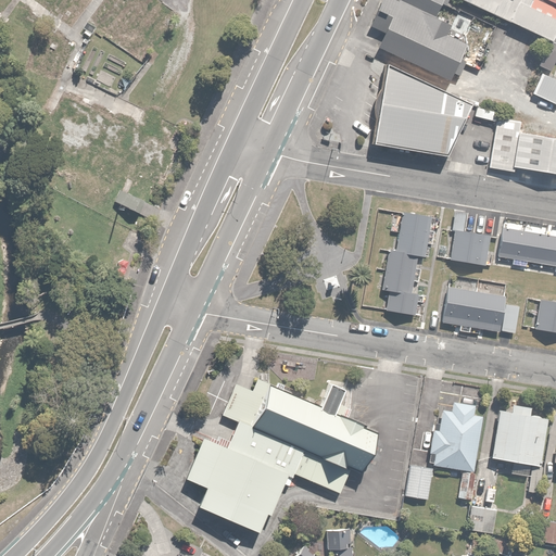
[(36,0),(52,12),(61,0),(36,0)]
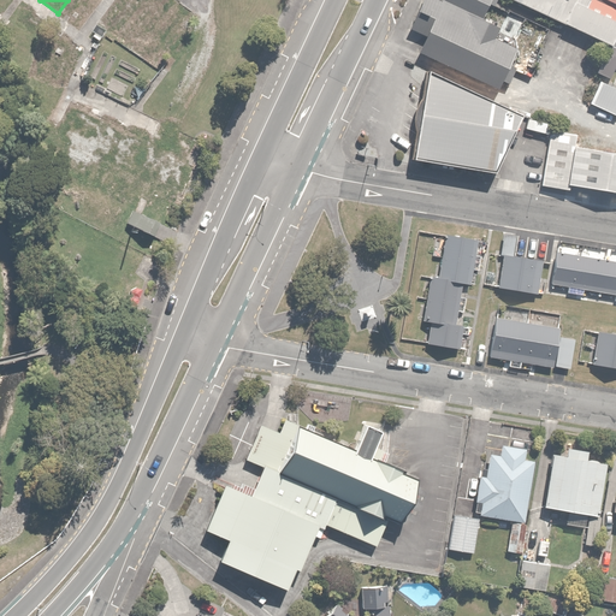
[(440,0),(442,0),(439,0),(425,0),(403,49),(497,92),(522,36),(483,19),(491,0),(440,0)]
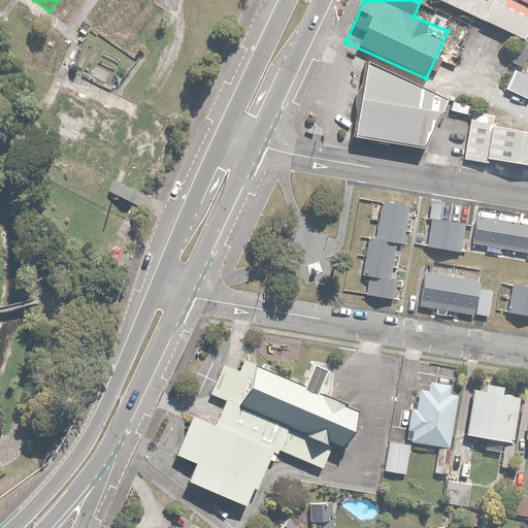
[(368,63),(355,135),(419,145),(448,99),(368,63)]
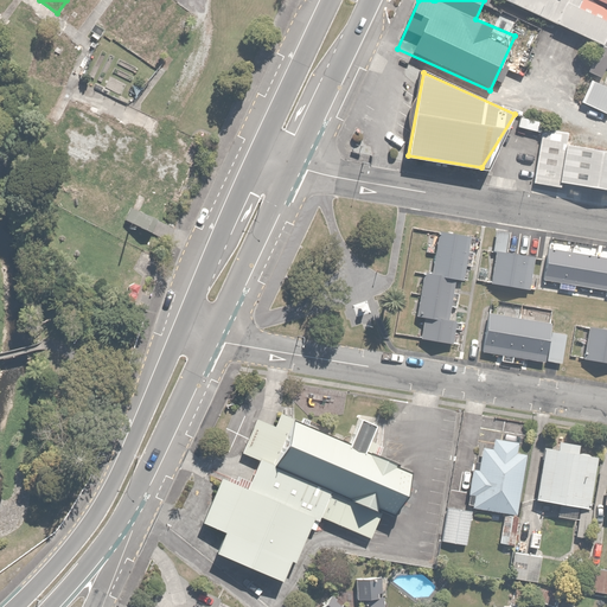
[(109,75),(104,84),(121,93),(126,83),(109,75)]
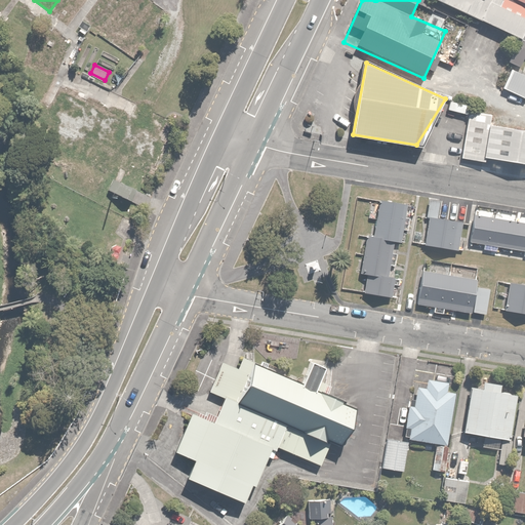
[(524,94),(524,74),(511,67),(501,85),(524,97),(524,94)]
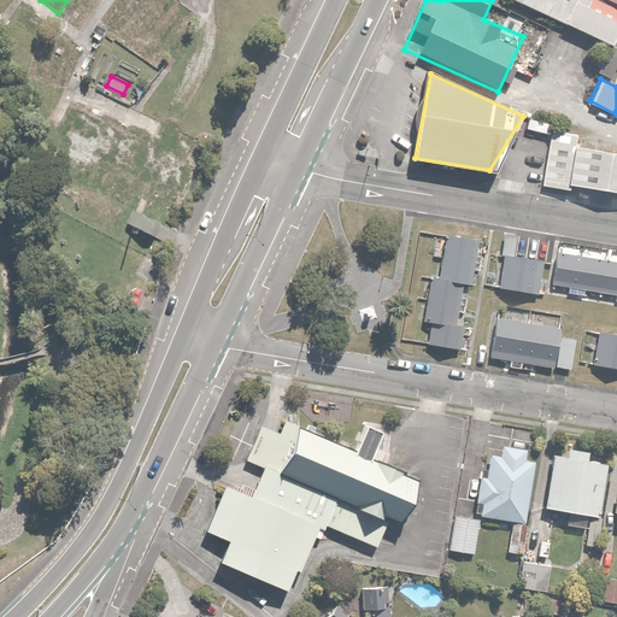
[(528,116),(524,128),(547,134),(551,121),(528,116)]
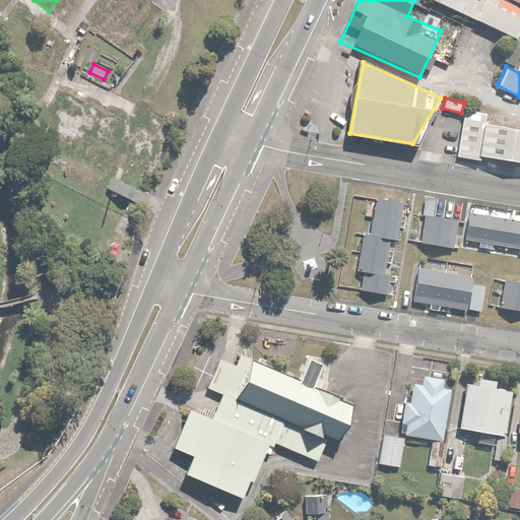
[(489,117),(465,113),(459,153),(519,163),(519,127),(489,122),(489,117)]
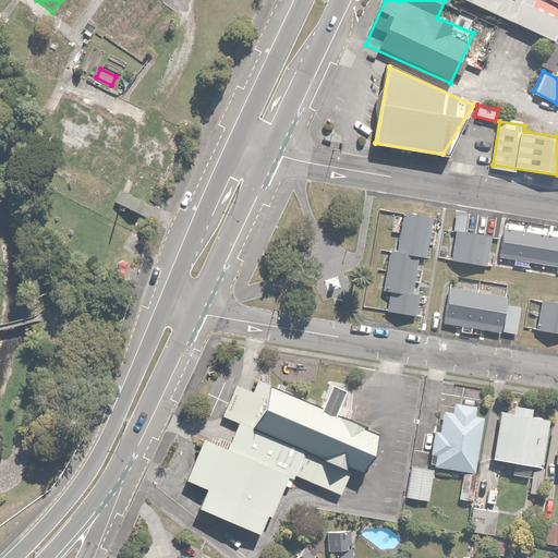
[(433,215),(403,210),(398,250),(388,249),(383,289),(391,290),(388,311),(414,314),(416,301),(425,302),(426,295),(412,293),(413,281),(422,282),(424,268),(414,267),(416,255),(431,257),(432,243),(435,243),(436,232),(431,231),(433,215)]
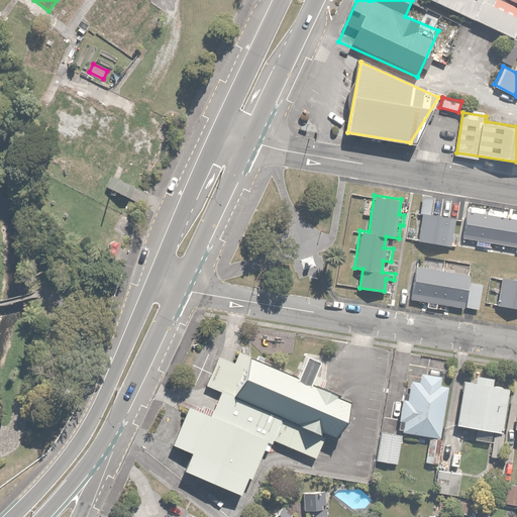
[(432,197),(423,195),(419,212),(422,213),(417,239),(450,245),(455,218),(429,213),(432,197)]
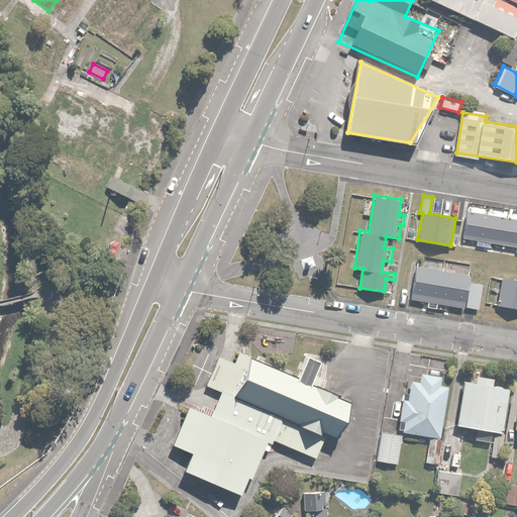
[(516,218),(467,210),(461,236),(476,238),(475,244),(492,247),(493,242),(515,245),(514,250),(516,250),(516,218)]
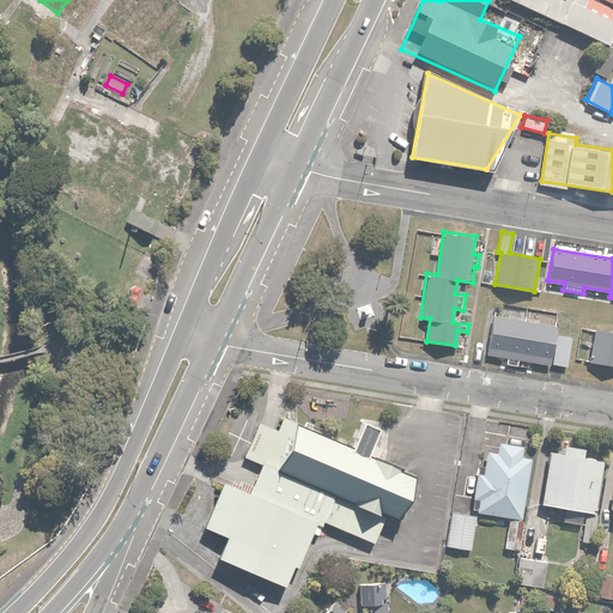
[(493,309),(493,315),(487,353),(507,357),(505,364),(519,366),(520,359),(565,366),(570,337),(554,334),(556,325),(520,319),(521,314),(493,309)]
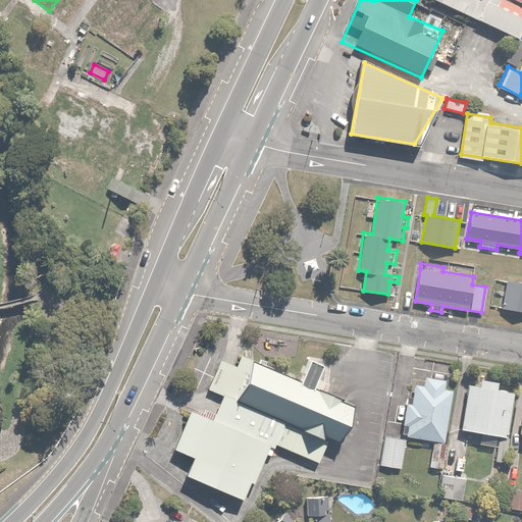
[(521,281),(507,279),(503,307),(521,310),(521,281)]
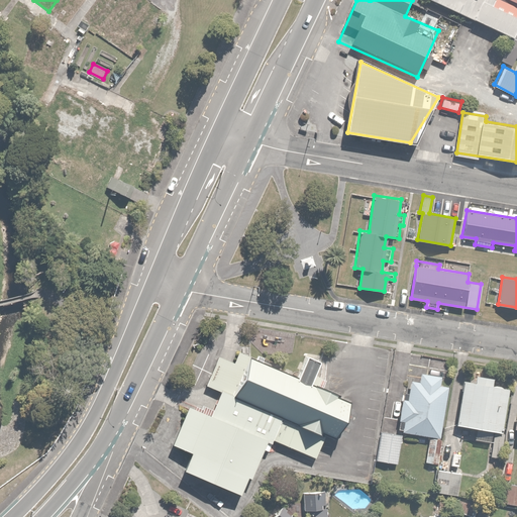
[(275,415),(333,440),(350,402),(251,358),(234,397),(275,415)]
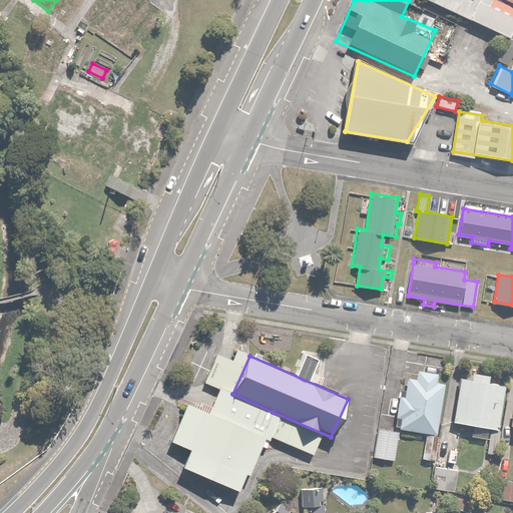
[(395,428),(426,431),(423,458),(436,459),(441,410),(444,382),(438,381),(439,374),(431,373),(432,367),(424,366),(423,370),(418,370),(417,378),(409,377),(407,395),(399,394),(395,428)]
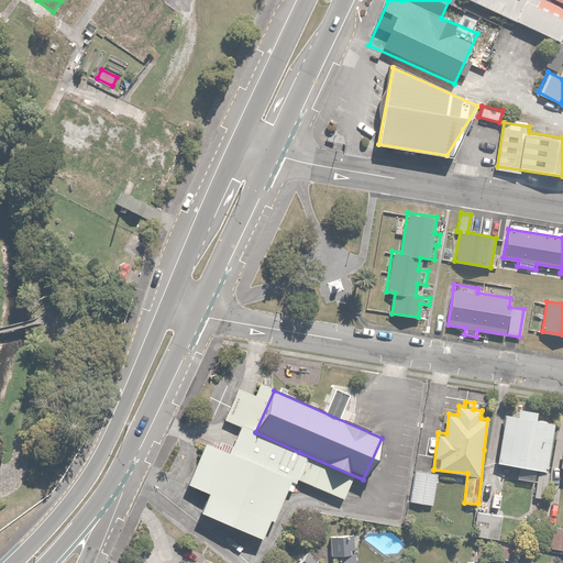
[(496,460),(504,462),(501,472),(516,475),(516,477),(537,483),(533,496),(543,498),(550,468),(548,468),(558,422),(536,418),(538,410),(519,406),(517,417),(506,415),(496,460)]
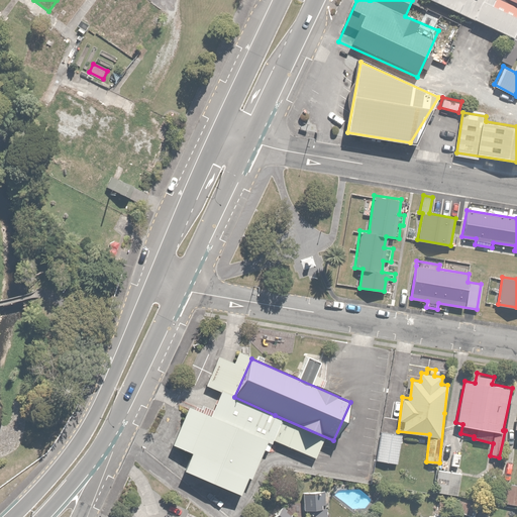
[(173,444),(191,452),(183,469),(239,494),(275,415),(234,397),(223,392),(212,414),(190,404),(173,444)]
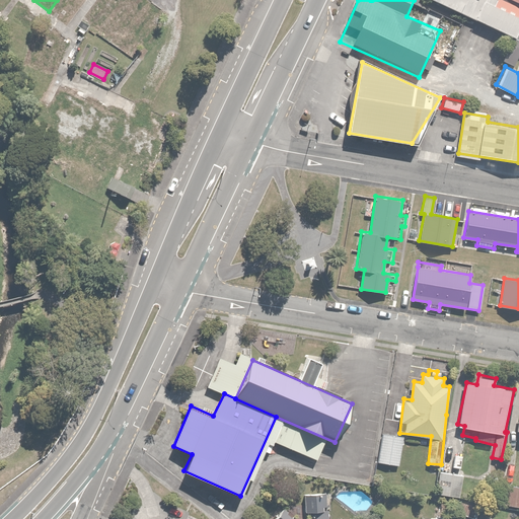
[(403,436),(381,433),(377,461),(399,464),(403,436)]
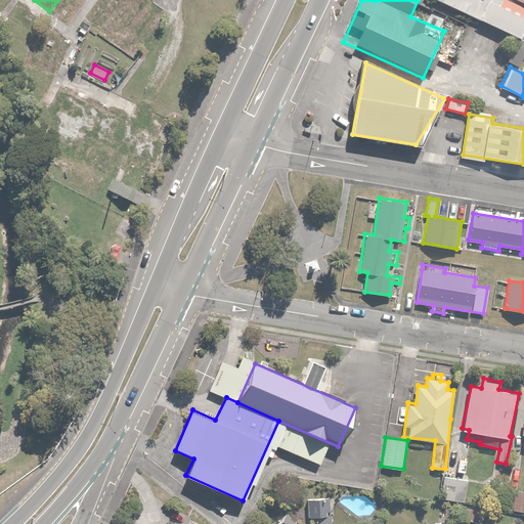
[(469,479),(442,475),(439,497),(466,501),(469,479)]
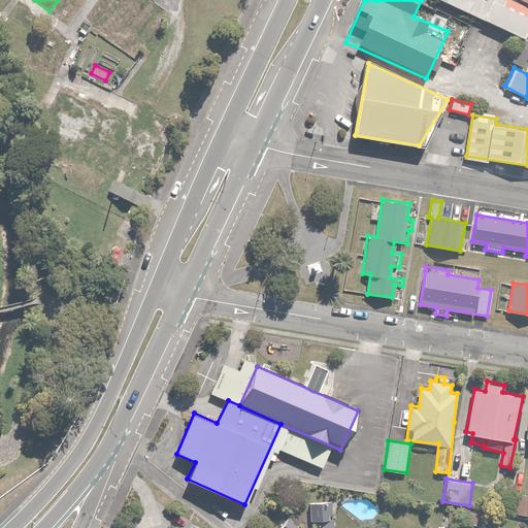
[(308,527),(307,527),(290,514),(278,527),(321,527),(314,522),(308,527)]
